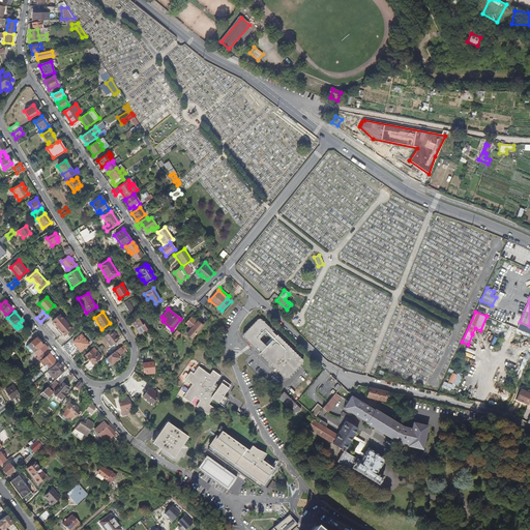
[(56,340),(61,346),(65,342),(67,344),(69,341),(71,340),(67,334),(65,336),(65,335),(72,329),(60,314),(52,321),(51,319),(51,320),(48,316),(47,316),(40,322),(43,325),(46,324),(58,339),(56,340)]
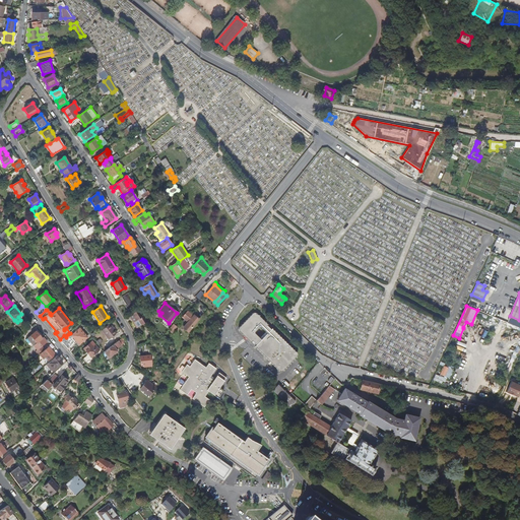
[(138,311),(131,315),(138,327),(148,321),(145,315),(142,317),(138,311)]
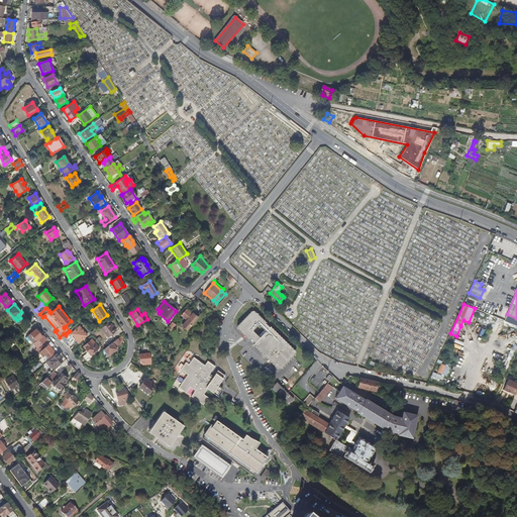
[(186,331),(197,319),(192,314),(191,314),(186,310),(181,315),(186,320),(181,326),(186,331)]
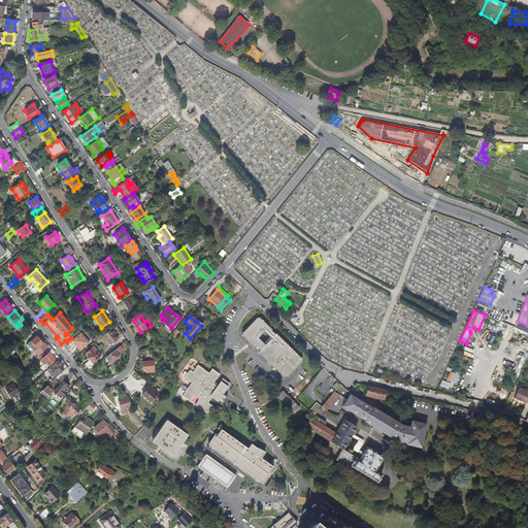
[(255,347),(256,347),(260,351),(259,352),(283,375),(285,375),(286,375),(299,362),(300,361),(300,360),(299,359),(261,320),(260,320),(259,320),(258,320),(243,333),(243,334),(243,335),(243,336),(255,347)]
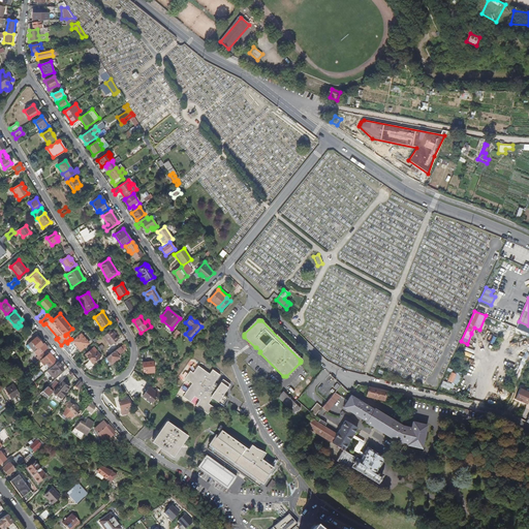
[(435,332),(434,336),(428,336),(425,345),(426,328),(421,341),(415,339),(414,345),(410,344),(408,343),(407,358),(406,361),(407,362),(406,371),(406,376),(423,382),(425,376),(431,376),(440,353),(439,359),(448,336),(444,334),(442,334),(435,332)]
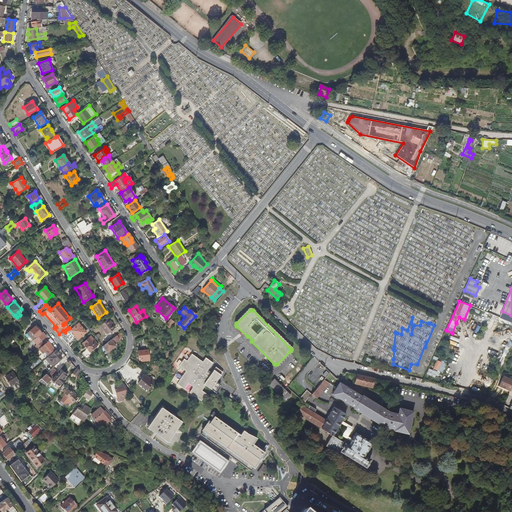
[(115,328),(109,319),(100,326),(107,334),(115,328)]
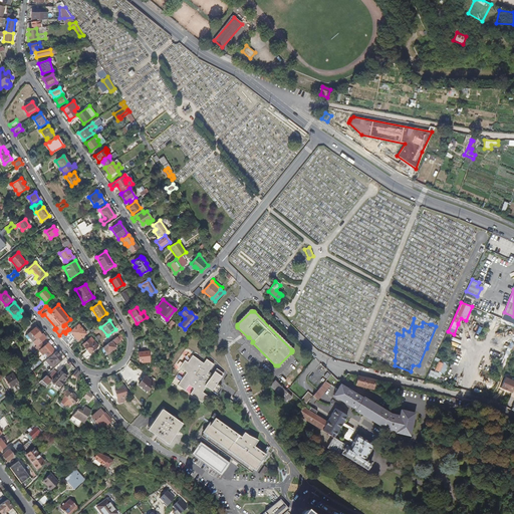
[(26,329),(32,324),(29,321),(23,326),(26,329)]
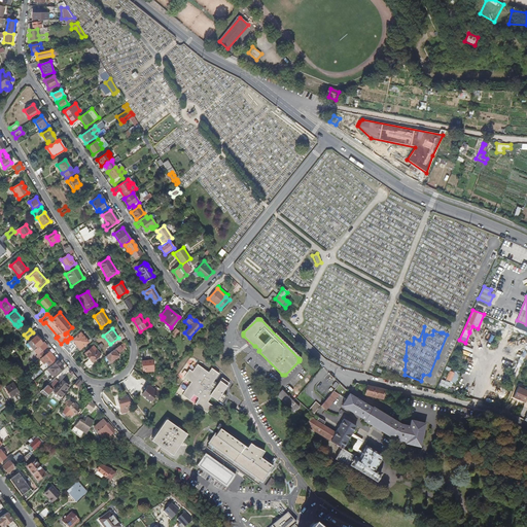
[(81,334),(73,341),(80,350),(89,343),(81,334)]
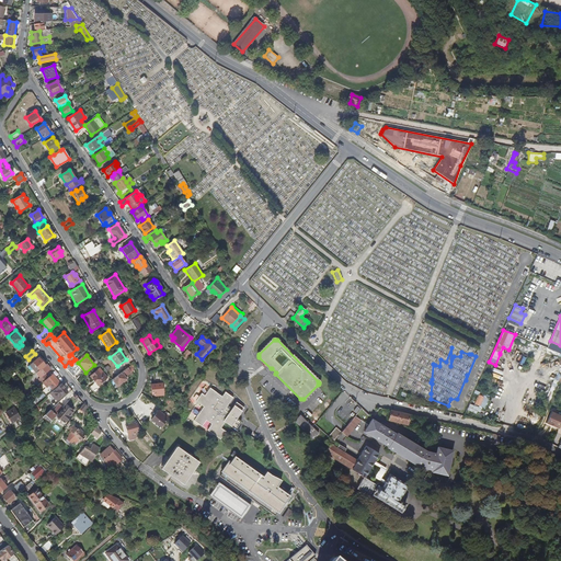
[(38,357),(27,367),(35,375),(36,374),(41,378),(50,368),(47,365),(46,366),(38,357)]
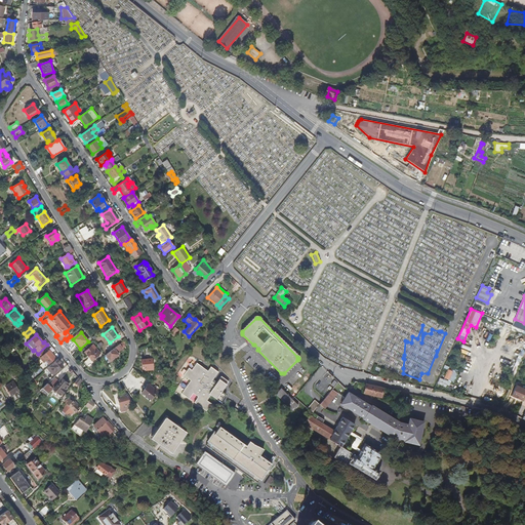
[(67,340),(62,345),(70,353),(77,347),(69,337),(67,340)]
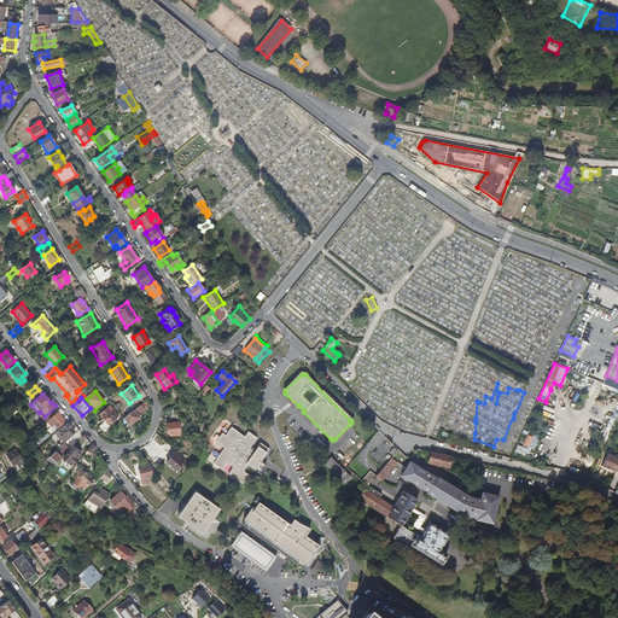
[(147,409),(146,401),(124,418),(129,425),(140,418),(139,415),(147,409)]
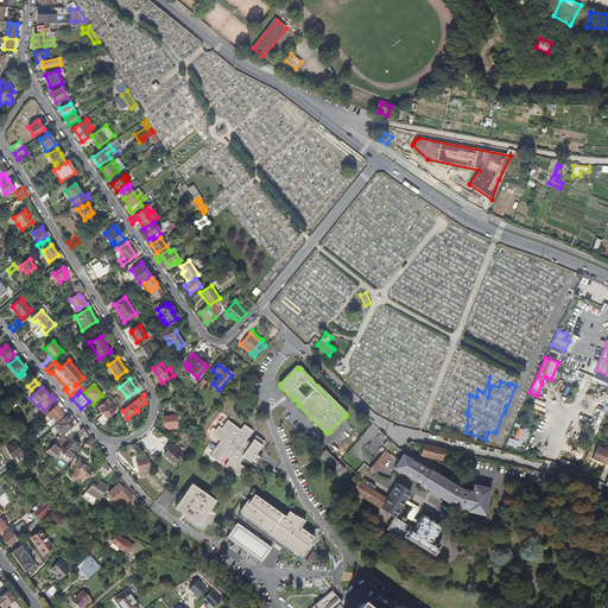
[(102,426),(111,420),(108,418),(118,409),(112,403),(109,405),(106,401),(99,407),(103,415),(97,419),(102,426)]
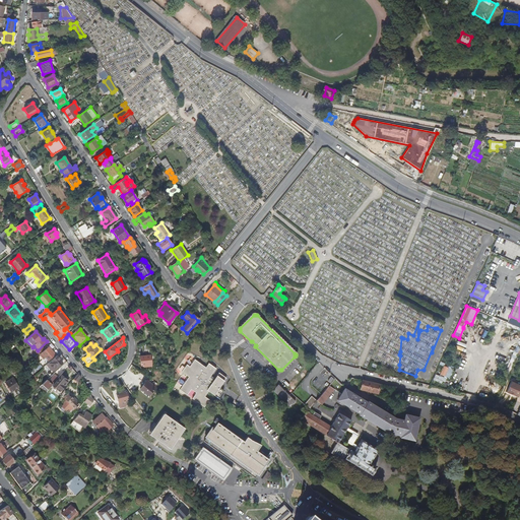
[(43,351),(41,353),(44,358),(46,356),(49,361),(55,355),(49,347),(44,352),(43,351)]
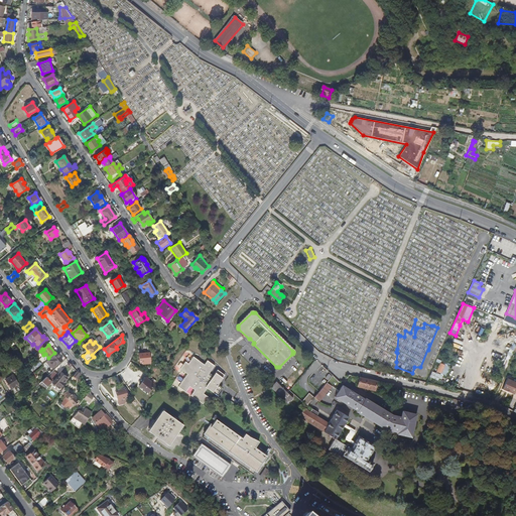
[(59,357),(62,354),(59,351),(46,363),(52,370),(62,360),(59,357)]
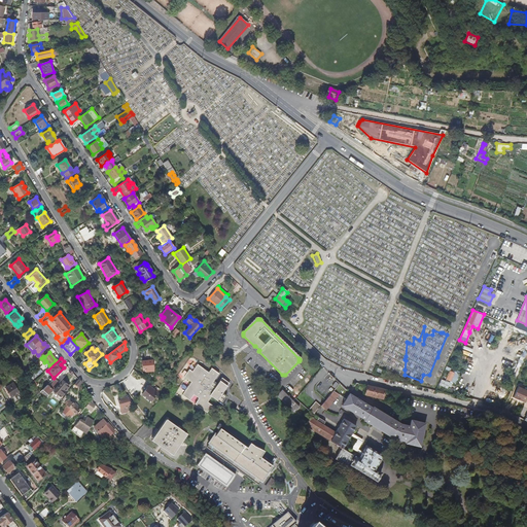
[(153,360),(142,361),(143,371),(146,371),(146,372),(154,372),(153,360)]
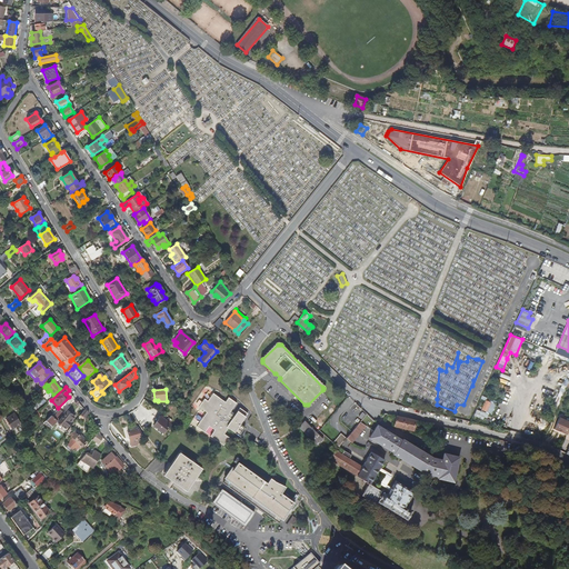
[(557,407),(558,407),(565,390),(560,389),(557,397),(556,397),(552,405),(548,402),(547,406),(552,408),(549,417),(551,418),(557,407)]
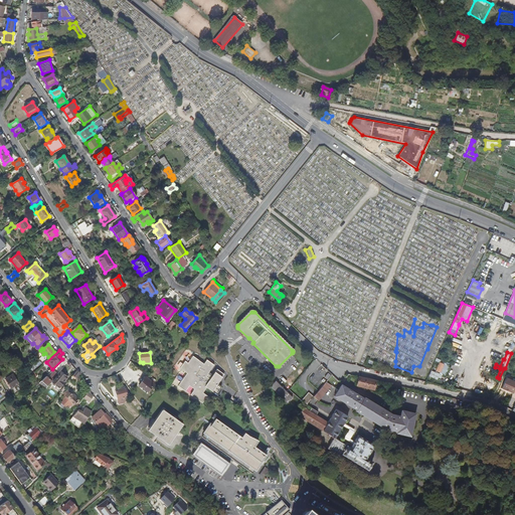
[(202,392),(203,391),(206,387),(217,395),(220,390),(219,389),(220,387),(216,385),(222,375),(216,371),(211,378),(206,375),(213,365),(206,360),(203,364),(192,356),(188,363),(185,361),(180,368),(186,374),(183,379),(178,386),(184,391),(188,385),(193,389),(189,394),(201,403),(207,395),(202,392)]
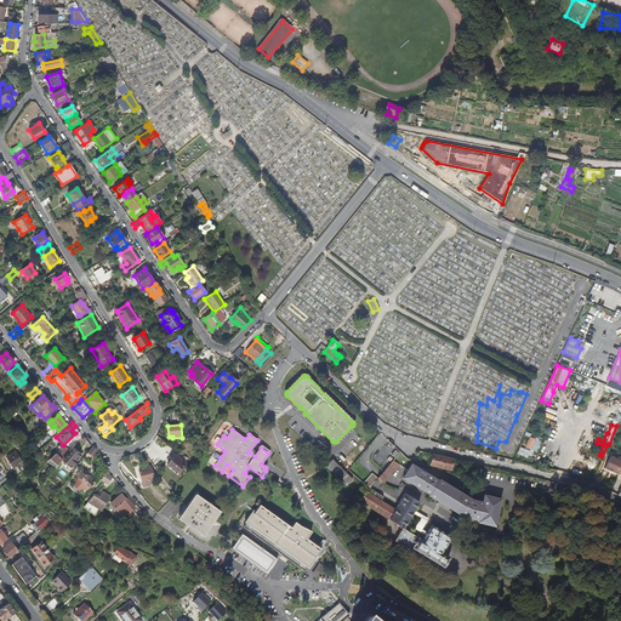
[(531,450),(536,440),(530,438),(527,448),(531,450)]
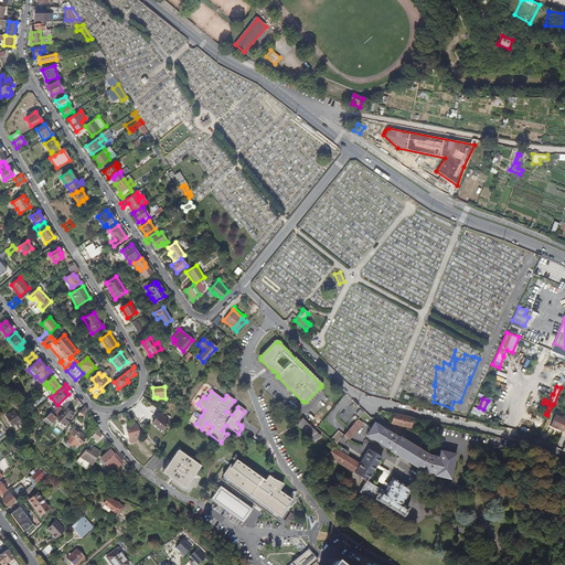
[(84,415),(88,409),(84,407),(81,412),(78,414),(83,417),(84,415)]
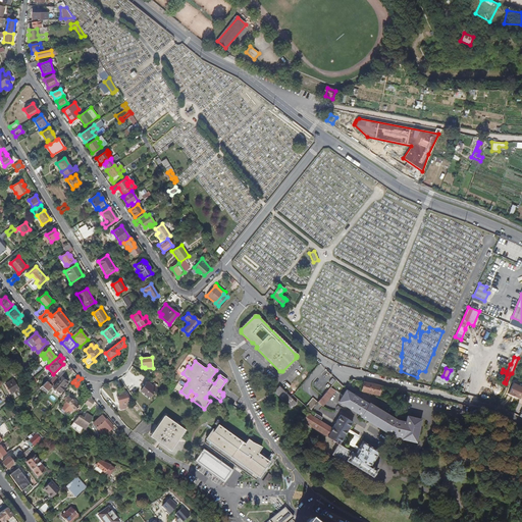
[(435,381),(444,385),(445,383),(447,384),(449,381),(437,376),(435,381)]
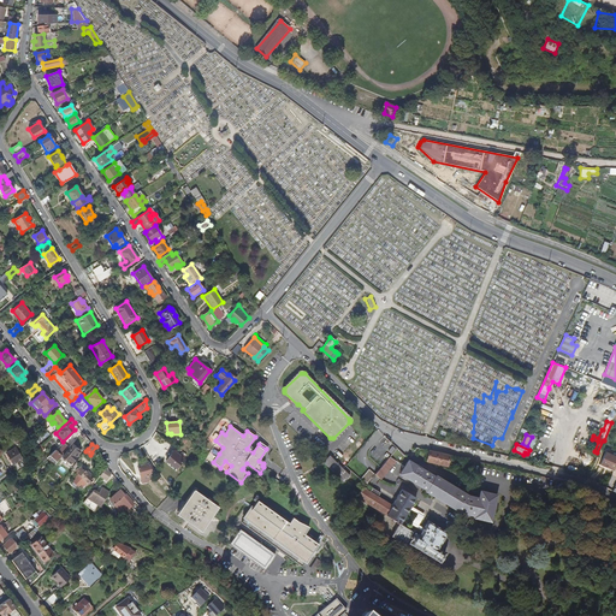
[(57,463),(70,449),(66,445),(58,454),(55,452),(51,457),(57,463)]
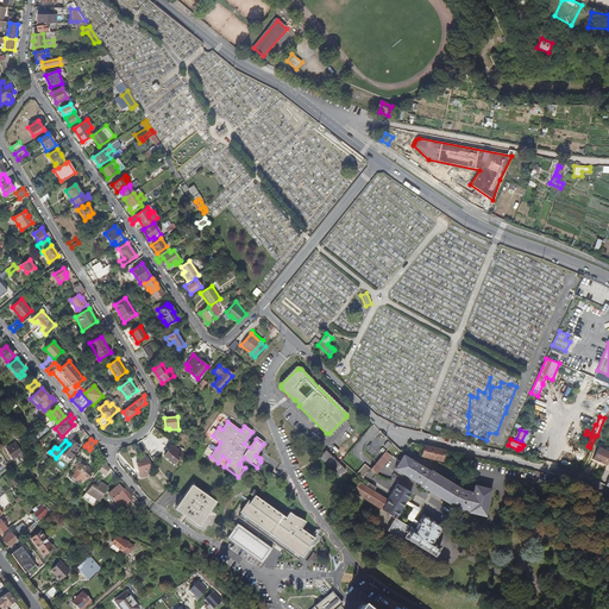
[(73,440),(62,453),(70,460),(76,453),(76,452),(80,447),(73,440)]
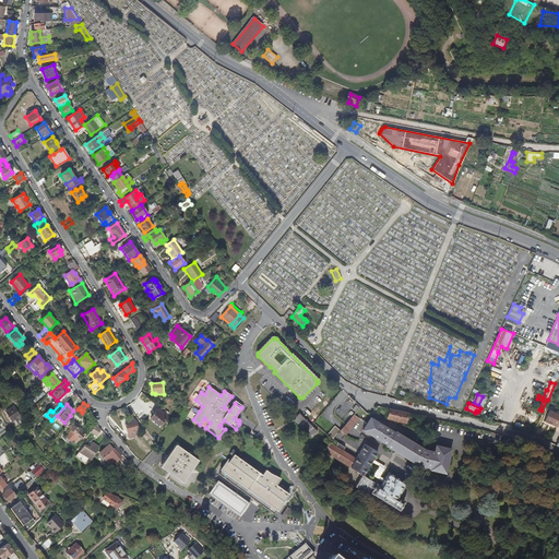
[(15,408),(7,413),(12,423),(20,418),(15,408)]
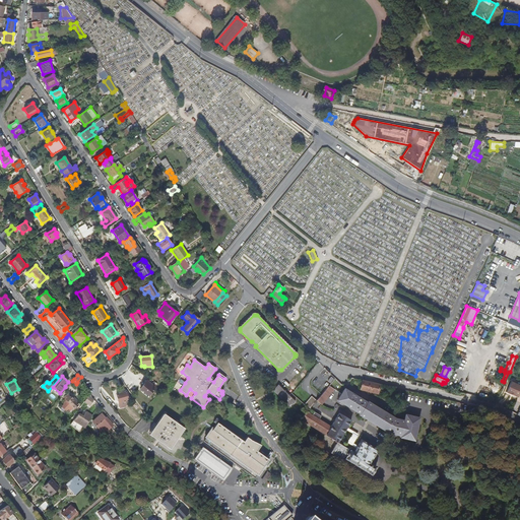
[(379,393),(381,384),(364,380),(362,389),(379,393)]
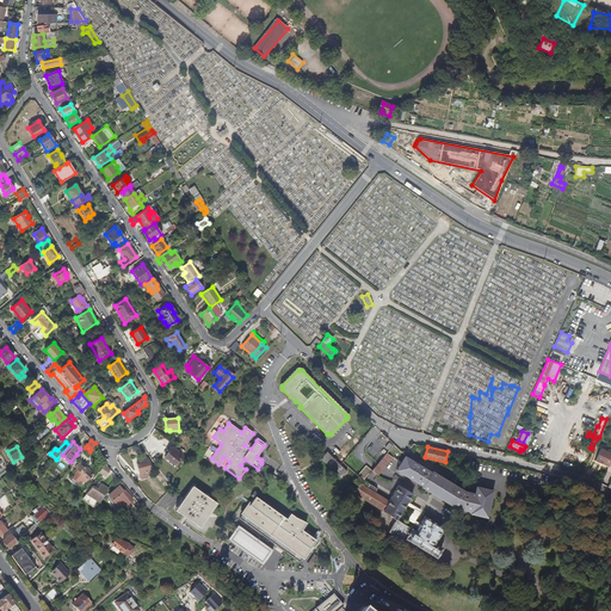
[(173,448),(165,457),(174,466),(183,456),(173,448)]
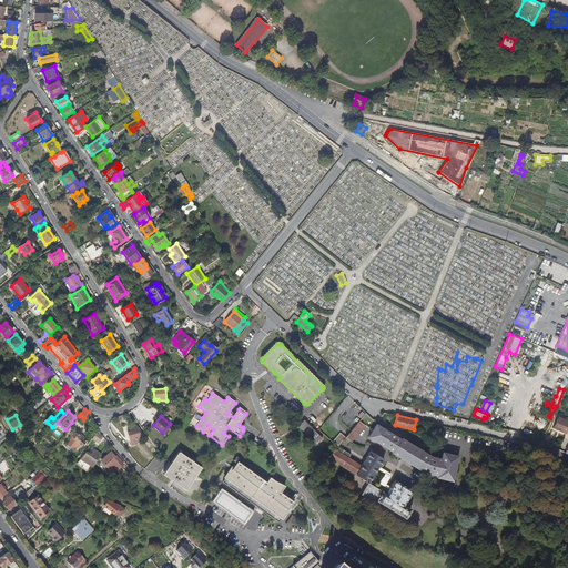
[(334,422),(330,417),(322,425),(327,429),(334,422)]
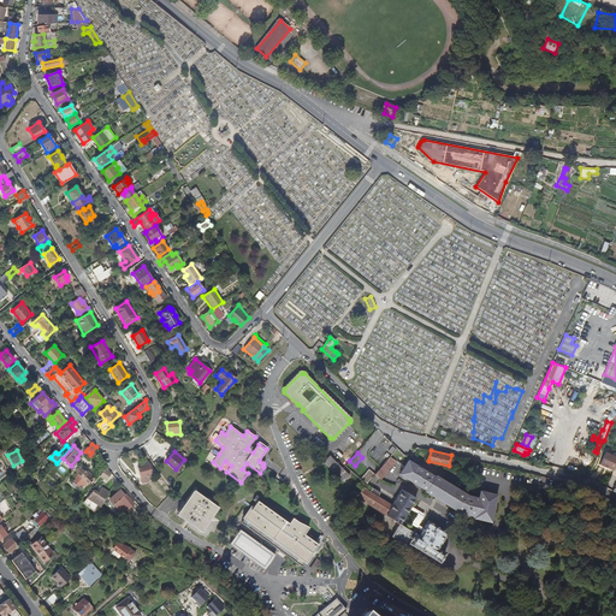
[(615,466),(615,456),(605,452),(603,460),(615,466)]
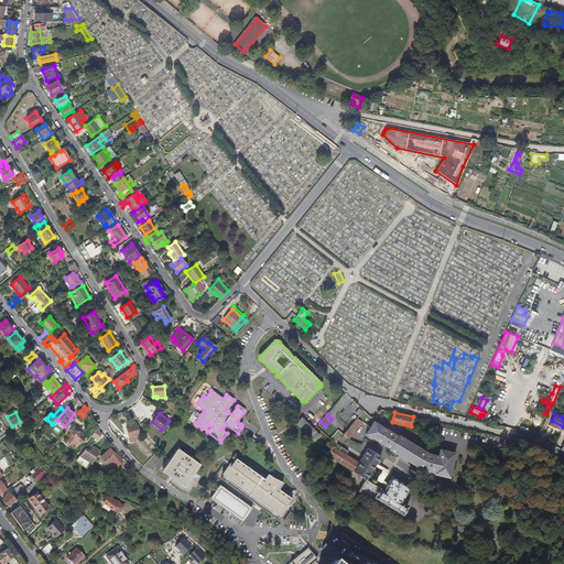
[(302,418),(295,424),(313,443),(320,436),(302,418)]
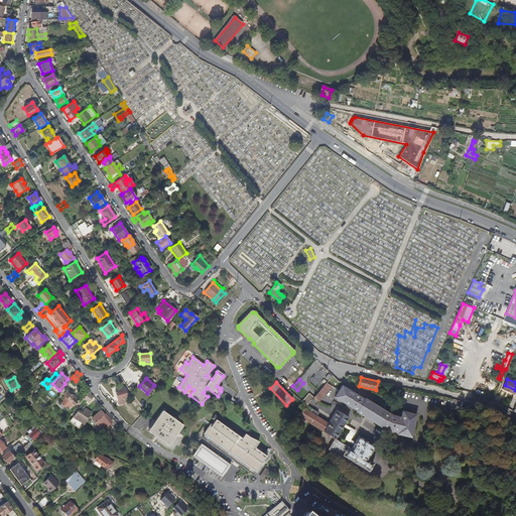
[(319,401),(333,386),(327,382),(314,397),(319,401)]
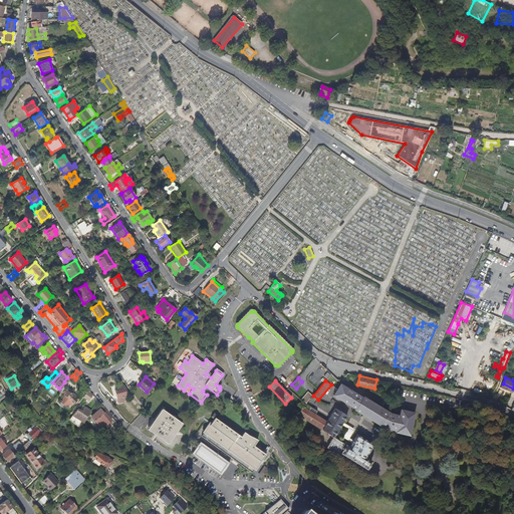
[(373,402),(363,396),(363,397),(361,397),(354,393),(340,383),(334,395),(365,414),(366,413),(377,420),(381,411),(371,405),(373,402)]
